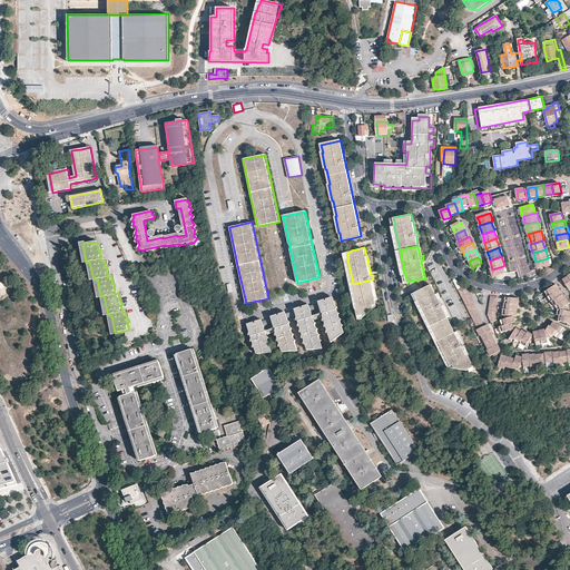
[(550,262),(549,258),(548,258),(536,262),(538,267),(538,271),(551,267),(551,266),(550,262)]
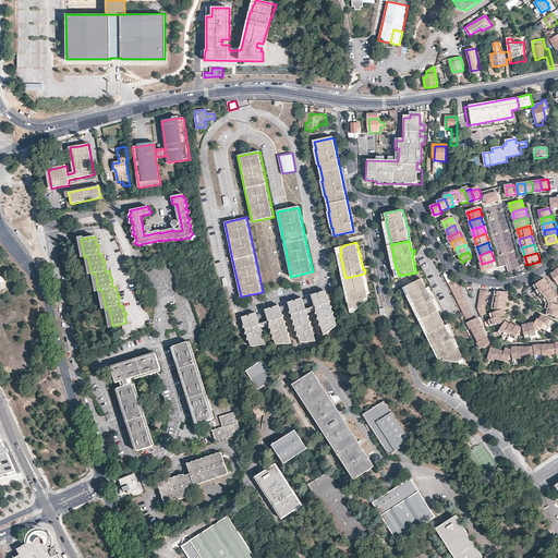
[(349,302),(350,301),(346,278),(340,254),(339,254),(338,254),(349,302)]
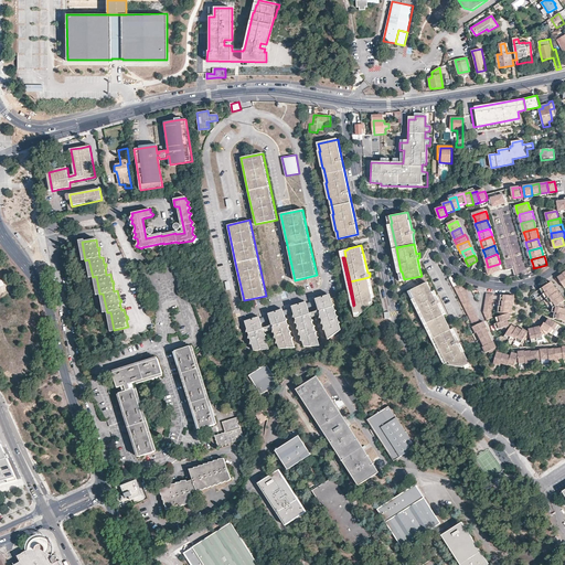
[(500,268),(499,264),(488,267),(487,268),(489,272),(490,276),(501,272),(500,268)]
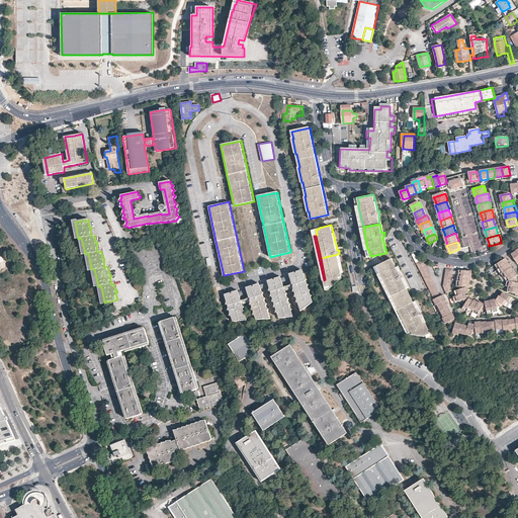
[(341,272),(338,254),(321,258),(325,279),(324,280),(325,286),(332,285),(332,286),(340,279),(339,276),(342,276),(341,272)]
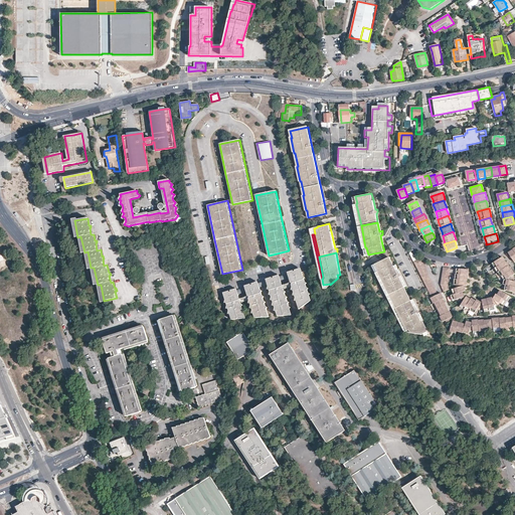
[(394,266),(390,256),(375,264),(379,271),(389,294),(404,286),(399,277),(401,275),(400,272),(398,273),(394,266)]
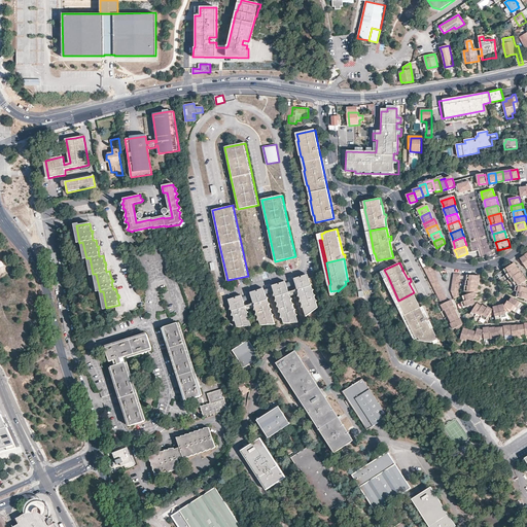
[(517,266),(515,262),(514,264),(513,265),(503,270),(506,274),(518,268),(517,266)]
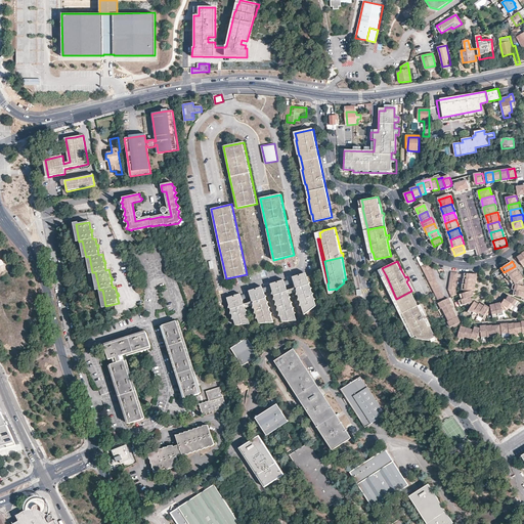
[(446,299),(428,264),(428,263),(422,266),(436,296),(436,297),(439,303),(446,299)]
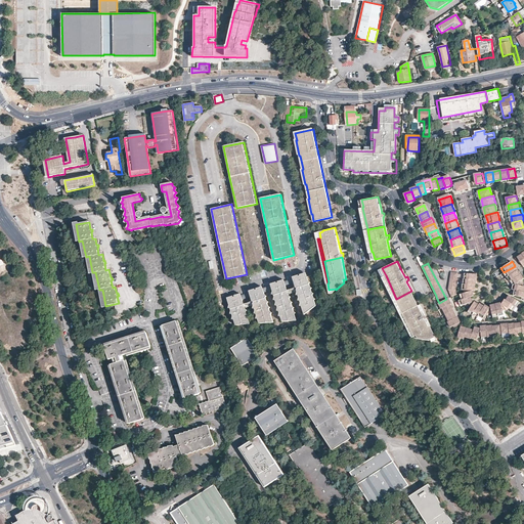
[(516,268),(515,266),(504,272),(504,273),(507,277),(517,270),(516,268)]
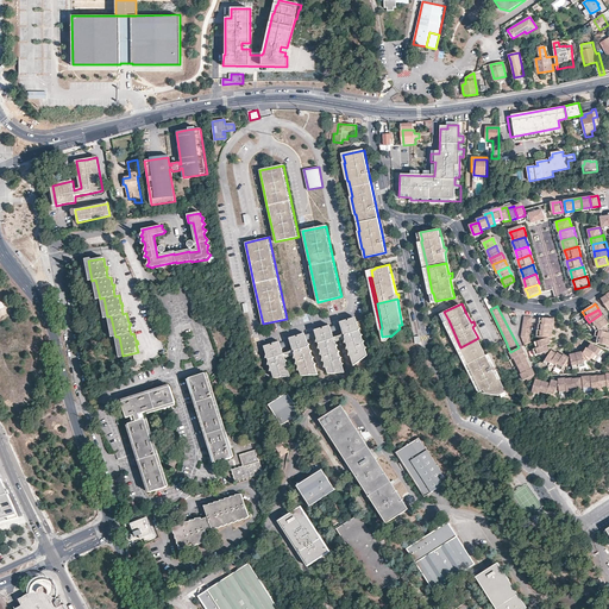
[(604,316),(602,314),(601,314),(589,322),(592,327),(596,325),(606,319),(604,316)]
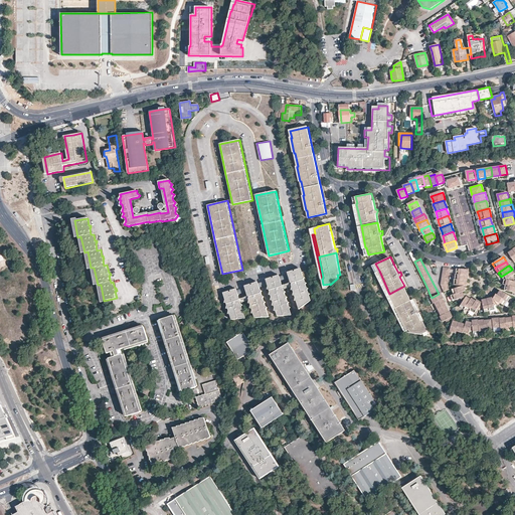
[(448,284),(451,269),(450,269),(448,268),(447,268),(444,268),(441,285),(444,292),(451,290),(448,284)]
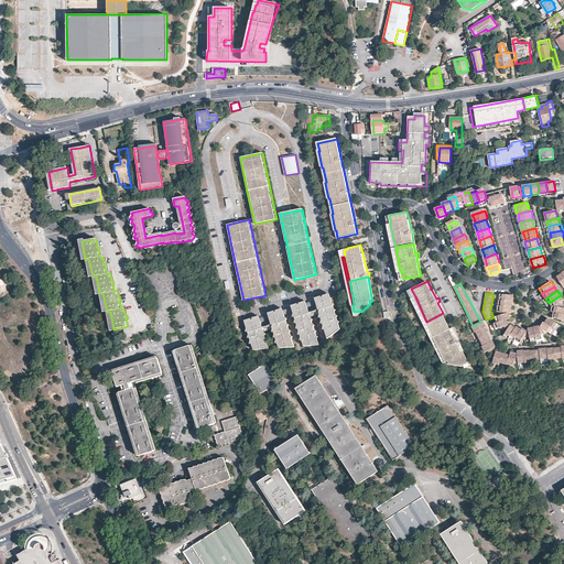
[(328,294),(314,299),(318,312),(326,338),(339,329),(328,294)]
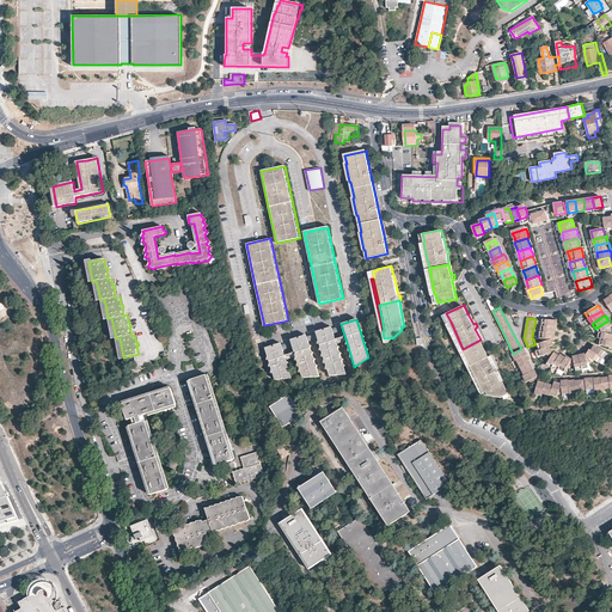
[(611,324),(609,320),(599,326),(603,332),(611,325),(611,324)]
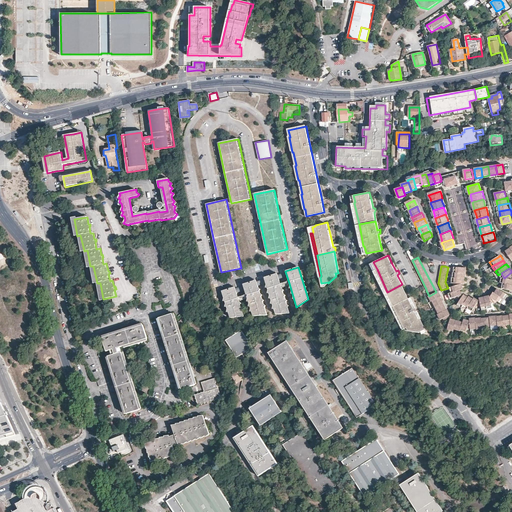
[(394,305),(387,292),(377,269),(374,271),(403,329),(405,328),(394,305)]
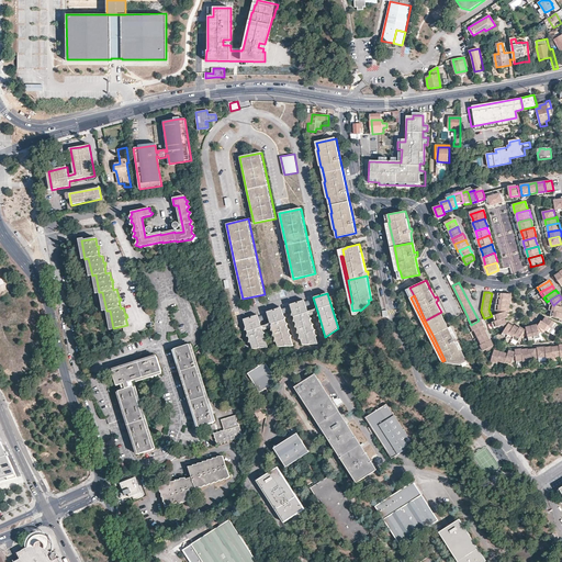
[(290,304),(303,345),(317,344),(307,313),(304,300),(290,304)]
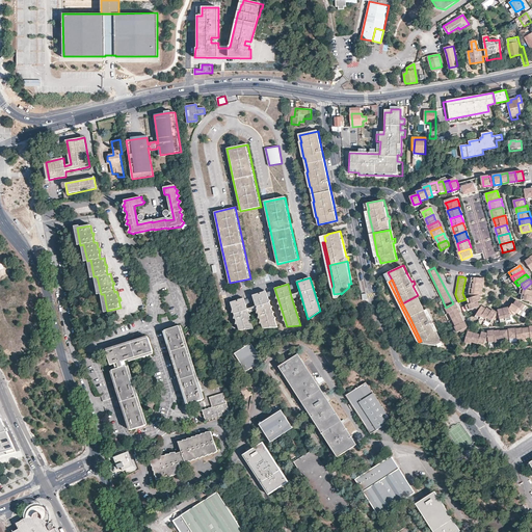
[(255,303),(263,327),(277,327),(265,292),(253,295),(255,303)]
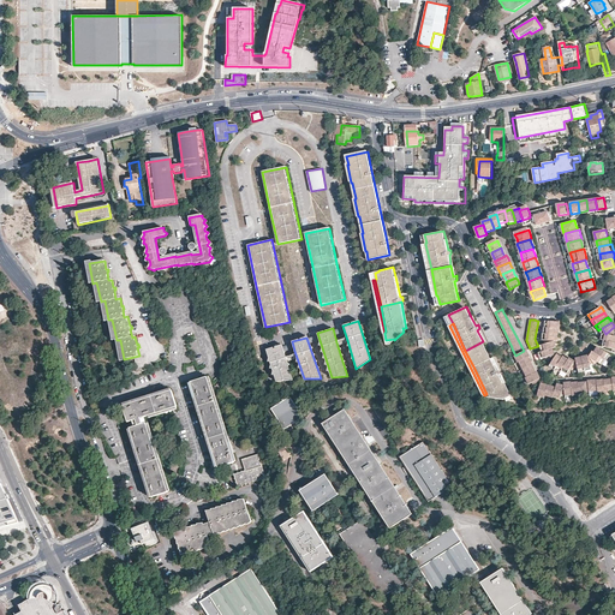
[(554,341),(545,340),(544,344),(539,346),(542,352),(553,348),(556,347),(556,344),(555,341),(554,341)]
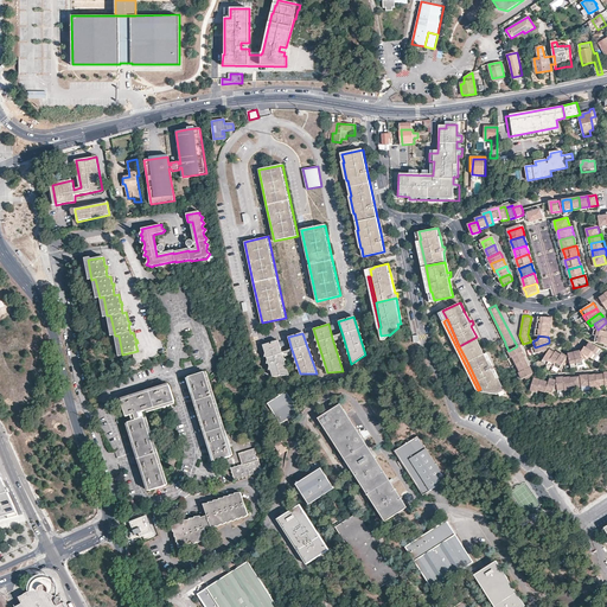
[(485,353),(477,337),(459,346),(467,362),(485,353)]
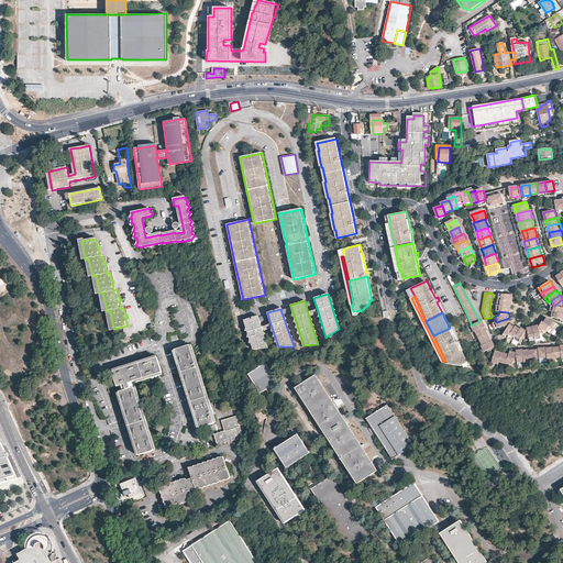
[(257,316),(243,320),(252,349),(267,348),(262,328),(257,316)]
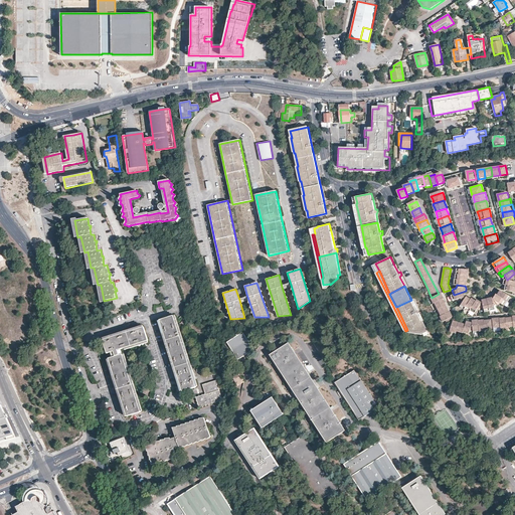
[(511,297),(500,290),(499,292),(497,295),(507,301),(508,302),(511,297)]
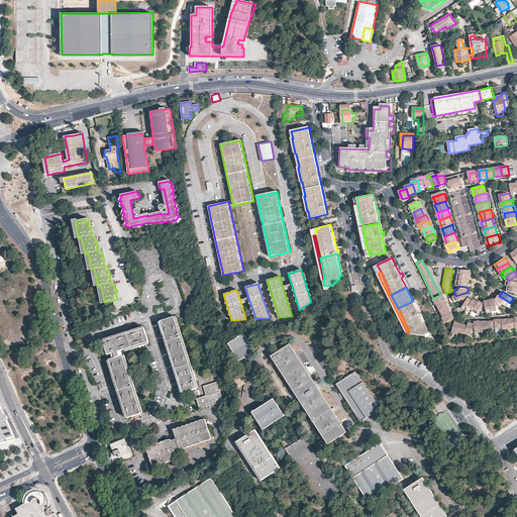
[(455,296),(452,297),(454,302),(467,298),(466,295),(464,293),(455,296)]
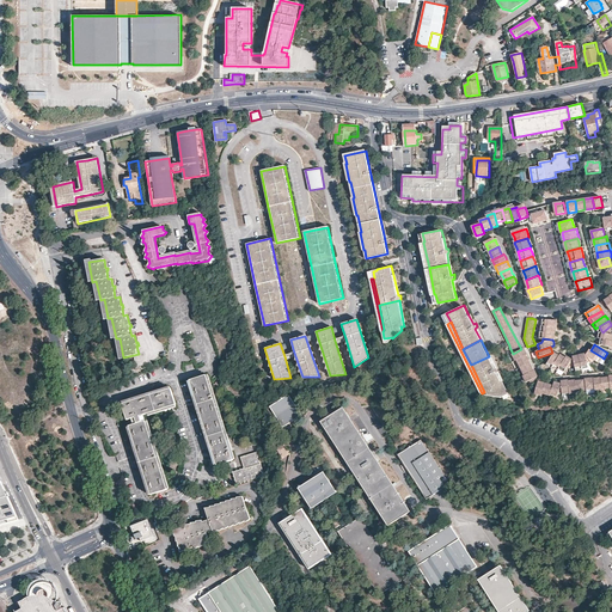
[(526,352),(525,348),(521,349),(513,354),(512,354),(515,361),(516,360),(527,355),(526,352)]
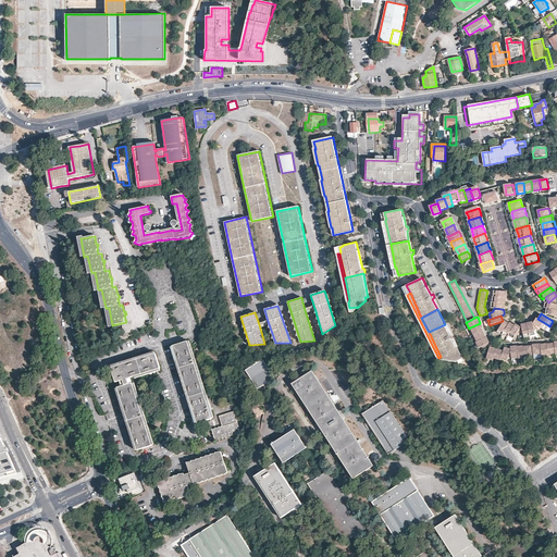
[(548,325),(537,319),(536,318),(535,321),(533,323),(545,330),(548,325)]
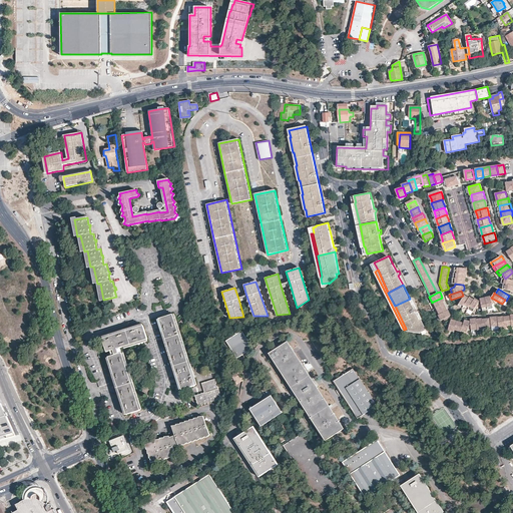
[(467,297),(465,295),(458,306),(463,309),(463,308),(469,298),(467,297)]
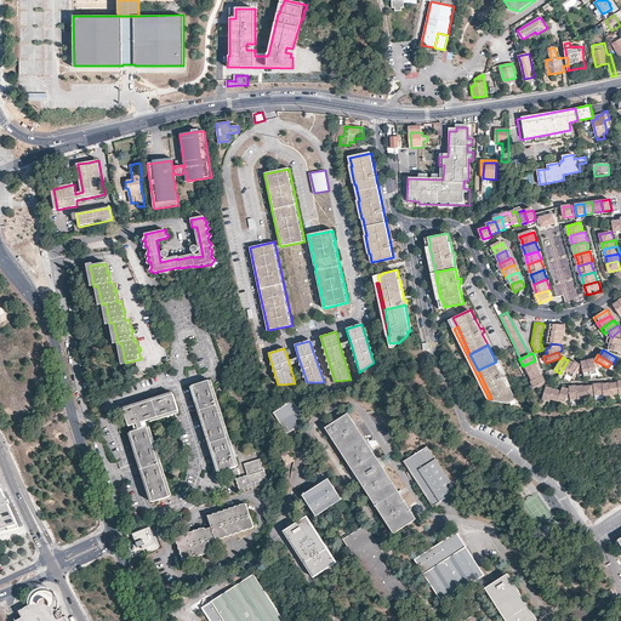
[(597,374),(594,358),(592,359),(591,359),(588,359),(587,360),(591,375),(597,374)]
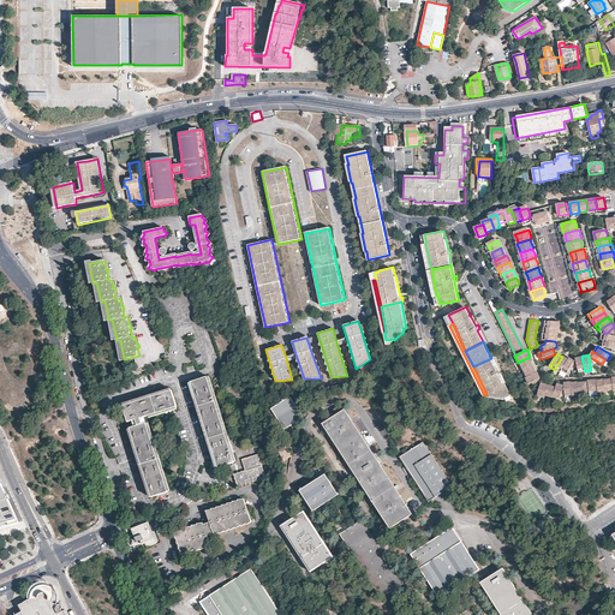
[(566,357),(563,356),(562,357),(555,369),(561,372),(561,370),(568,359),(566,357)]
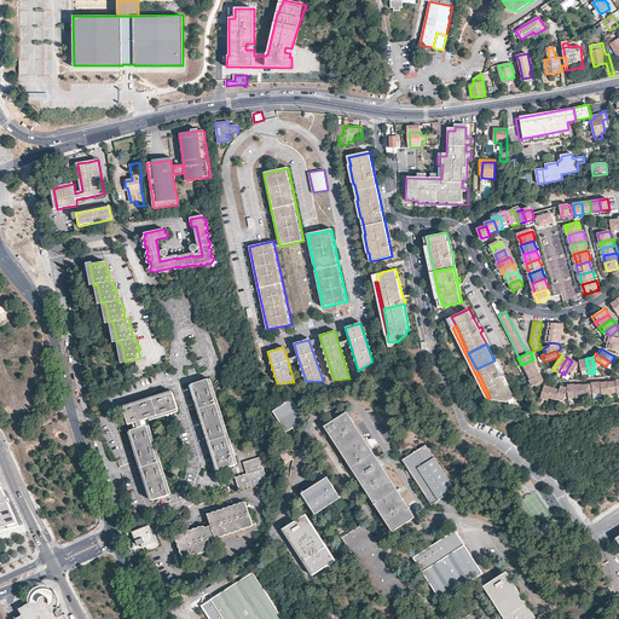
[(536,364),(533,359),(522,364),(526,372),(537,366),(536,364)]
